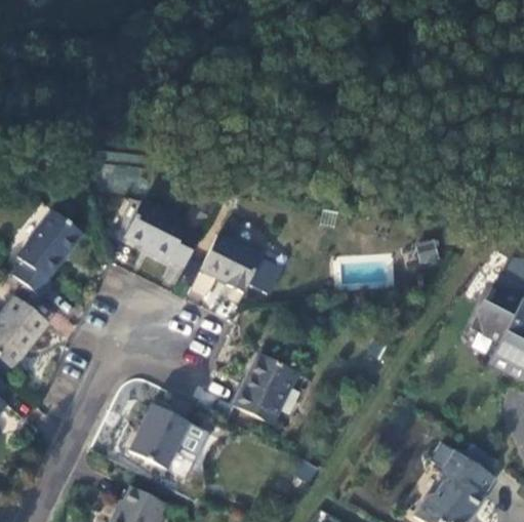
[(131,193),(138,167),(107,158),(99,184),(131,193)]
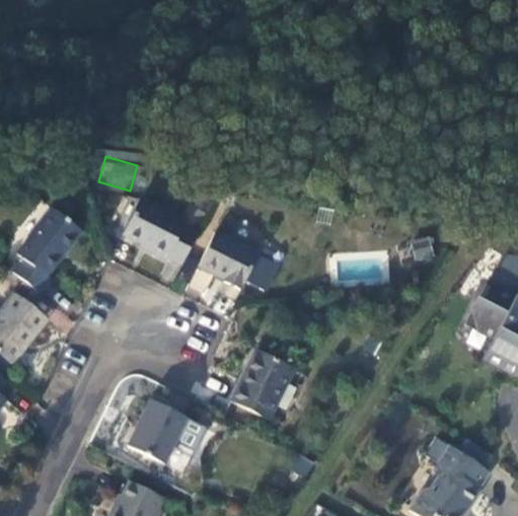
[(167,253),(183,262),(198,232),(182,224),(185,219),(140,197),(123,231),(148,244),(146,247),(165,258),(167,253)]
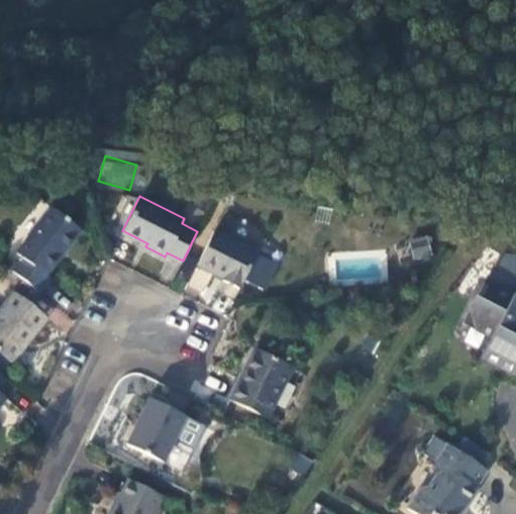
[(12,268),(41,290),(49,279),(45,276),(81,229),(52,206),(16,251),(21,255),(12,268)]
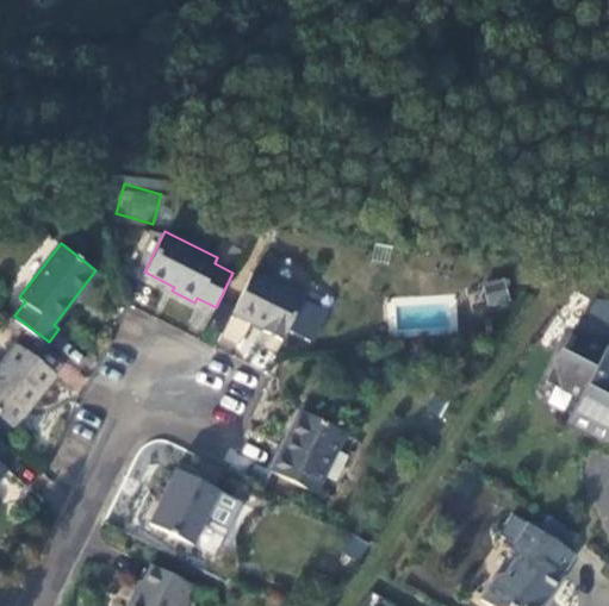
[(302,294),(254,272),(235,311),(283,333),(302,294)]
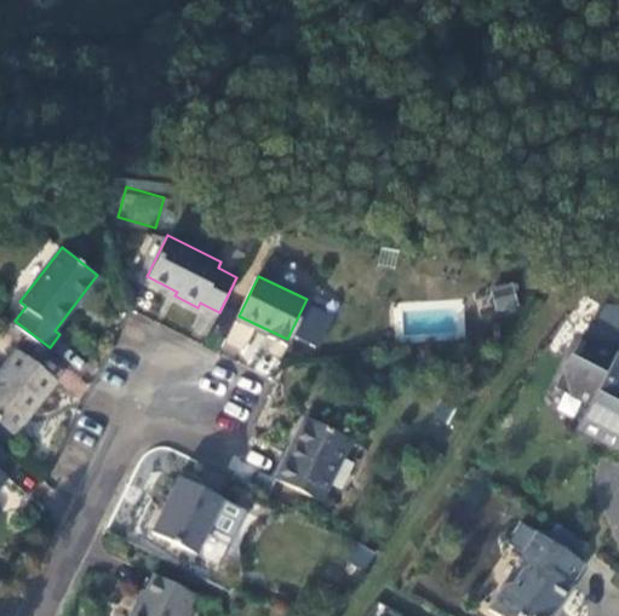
[(514,278),(491,283),(497,309),(520,305),(514,278)]
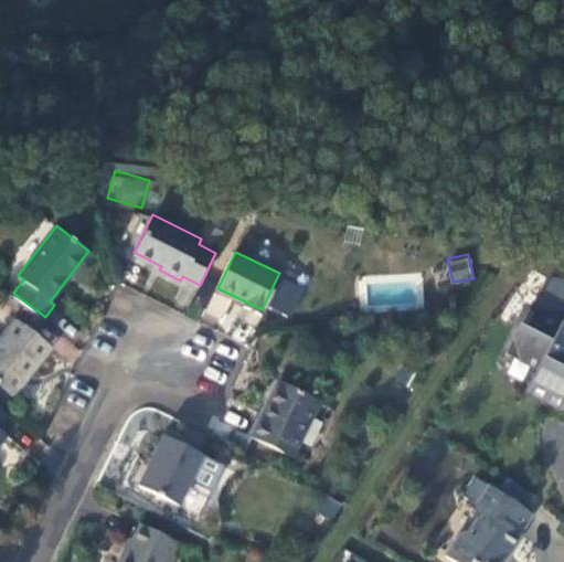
[(563,284),(552,283),(536,316),(542,319),(533,337),(521,331),(510,354),(543,371),(531,394),(563,410),(563,284)]
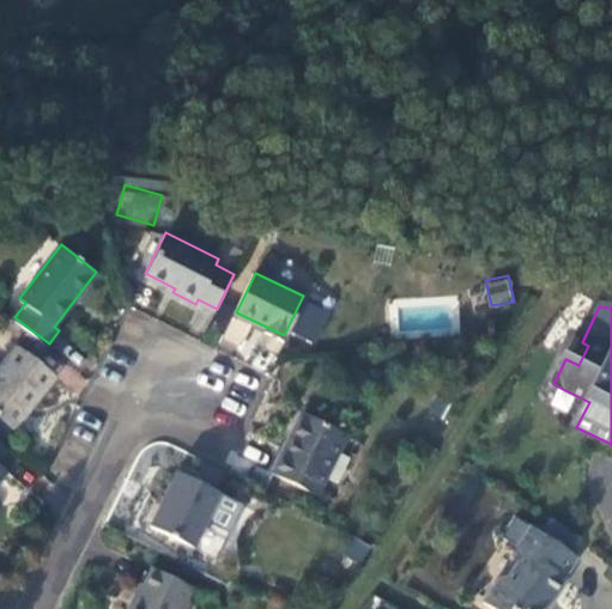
[(56,377),(18,345),(0,366),(0,416),(14,428),(56,377)]
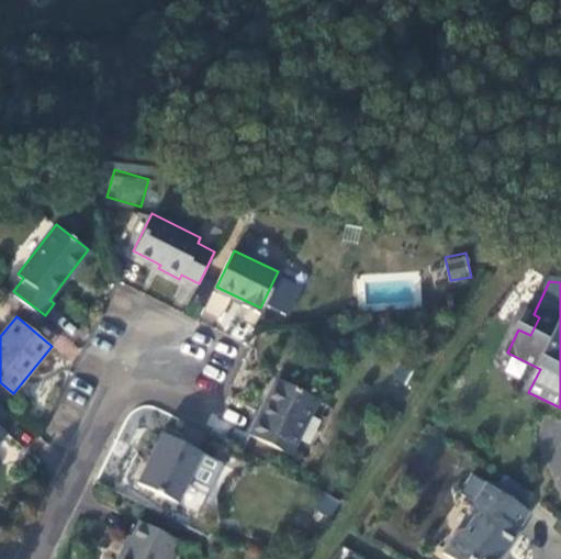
[(320,399),(279,378),(250,431),(292,453),(320,399)]
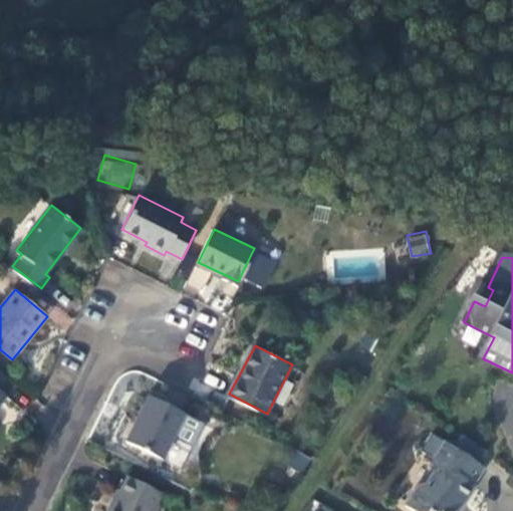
[(0,392),(1,392),(0,391),(0,388),(9,376),(0,369),(0,392)]
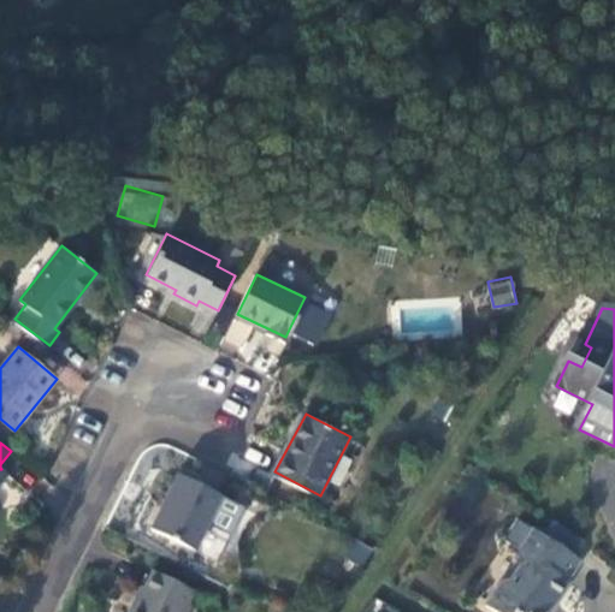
[(226,497),(179,474),(153,528),(200,551),(211,528),(226,497)]
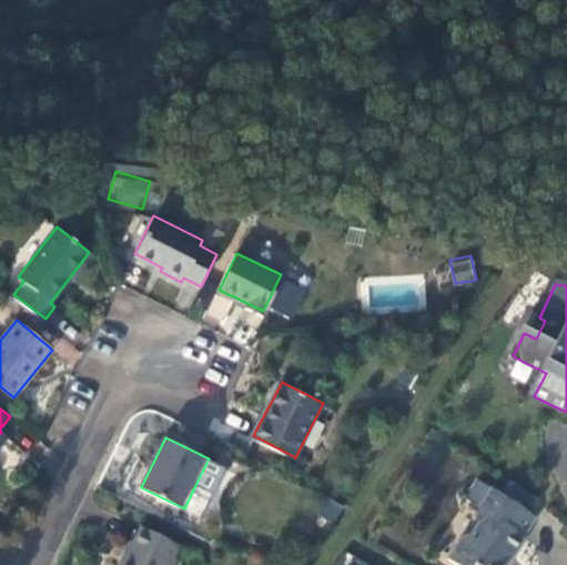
[(222,464),(209,458),(194,487),(206,494),(215,491),(224,473),(222,464)]
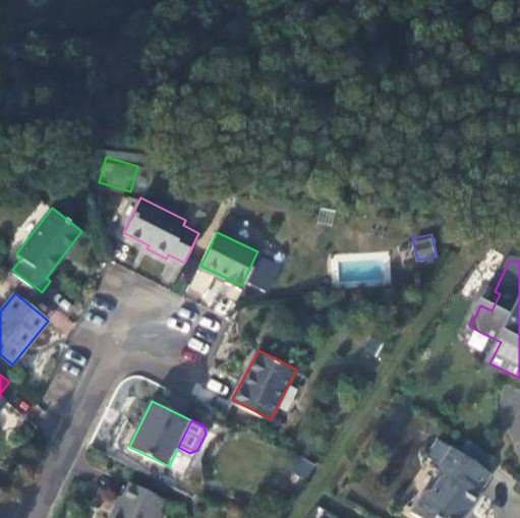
[(495,474),(452,446),(441,464),(448,470),(430,496),(423,492),(412,509),(423,517),(464,517),(473,506),(475,507),(484,494),(482,492),(495,474)]
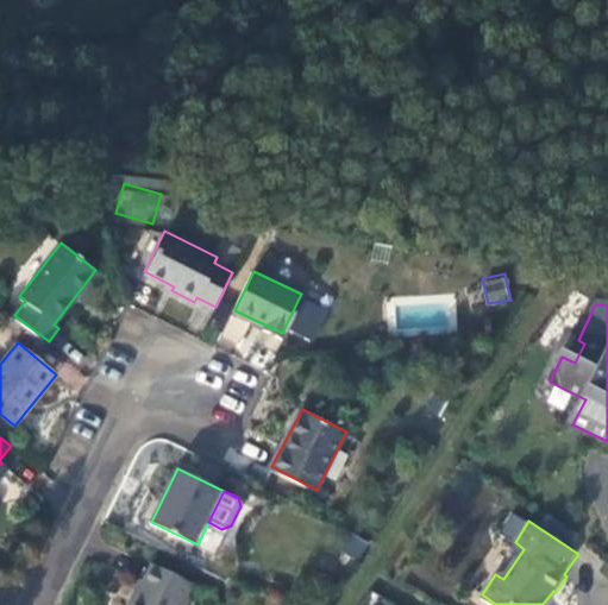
[(187,604),(198,586),(154,563),(138,592),(135,590),(126,604),(187,604)]
